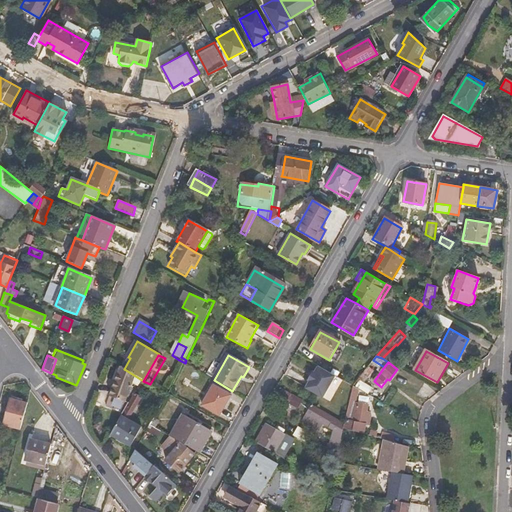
[(336,375),(319,366),(315,372),(314,371),(309,380),(310,381),(307,388),(324,397),(336,375)]
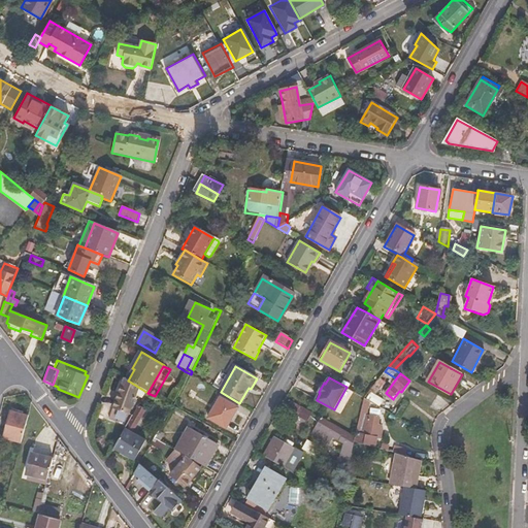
[(126,380),(113,411),(130,418),(141,389),(128,381),(126,380)]
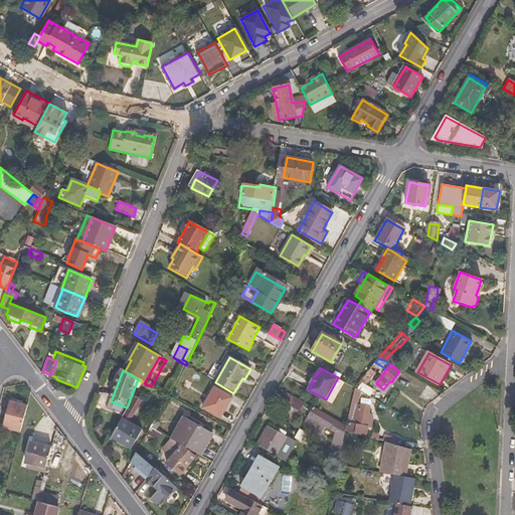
[(371,372),(365,379),(372,384),(376,377),(371,372)]
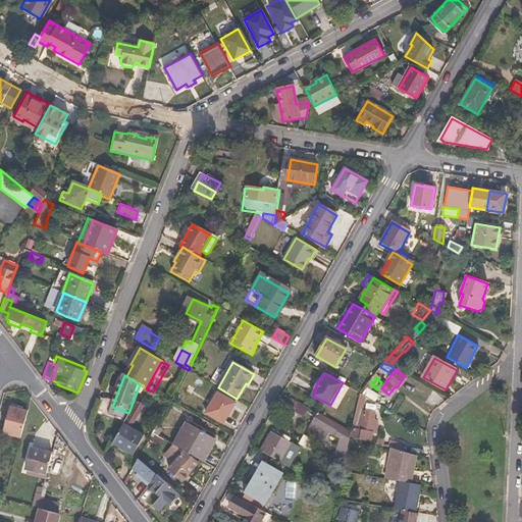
[(237,399),(239,400),(248,384),(246,383),(237,399)]
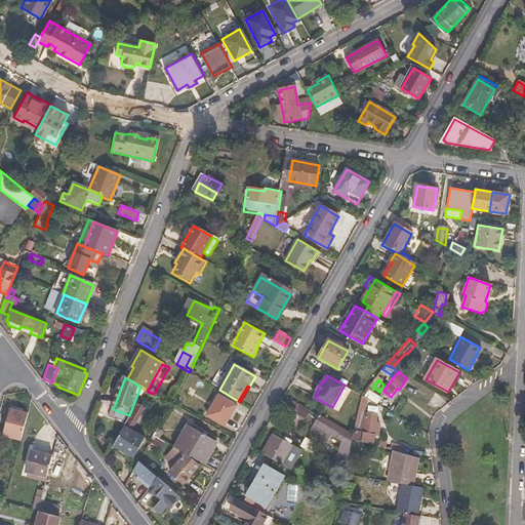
[(218,396),(206,416),(224,427),(236,406),(218,396)]
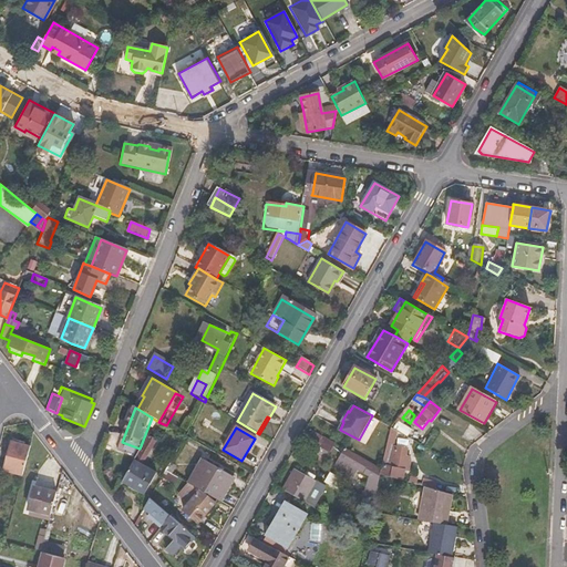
[(392,428),(385,451),(392,452),(398,431),(392,428)]
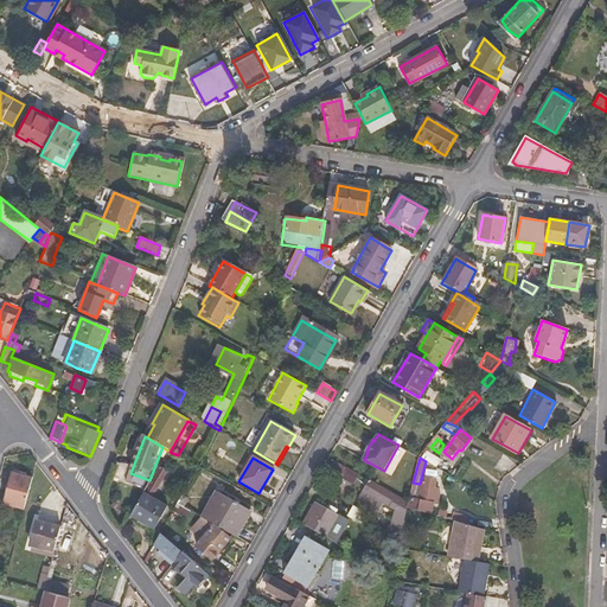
[(342,478),(347,468),(334,461),(330,471),(342,478)]
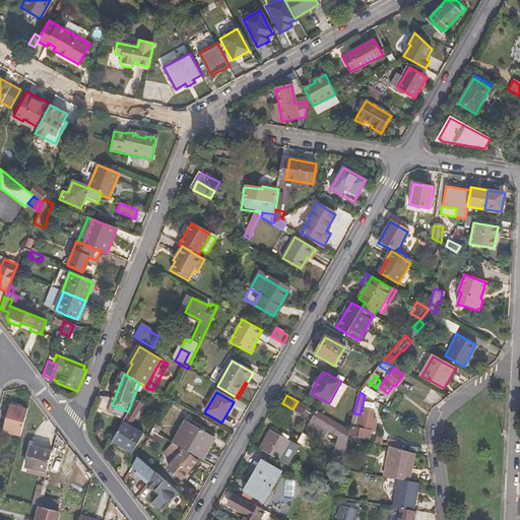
[(306,405),(298,401),(293,409),(301,413),(306,405)]
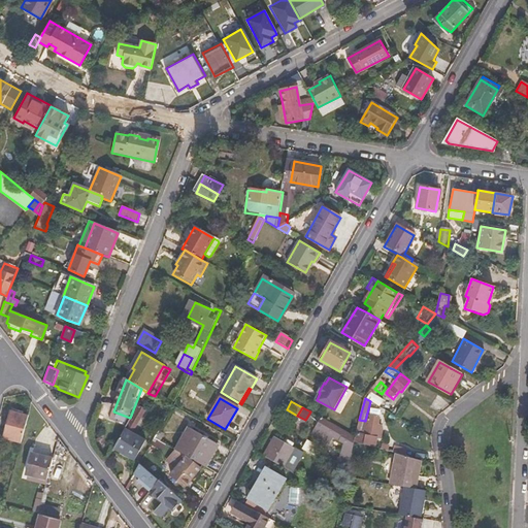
[(141,408),(128,429),(134,432),(146,411),(141,408)]
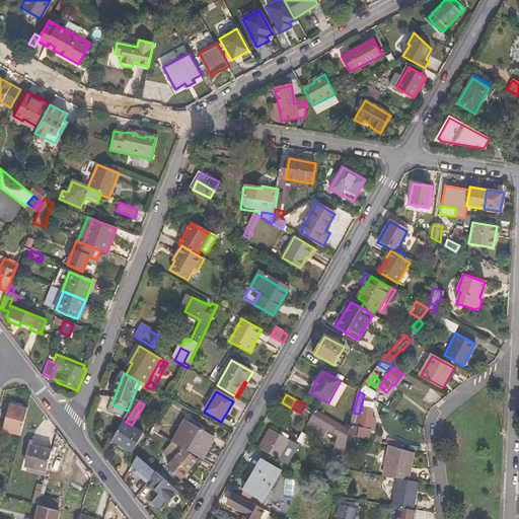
[(10,406),(4,431),(21,436),(27,412),(10,406)]
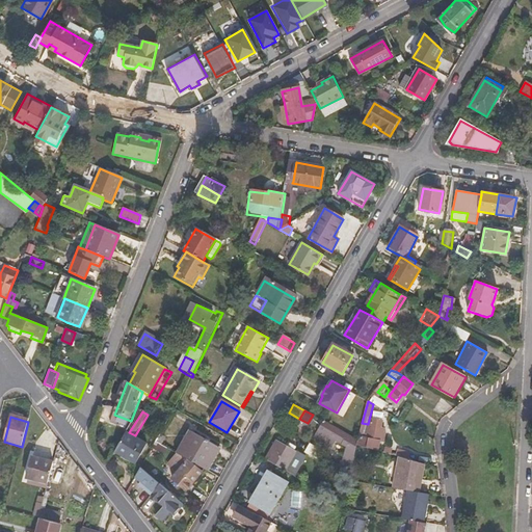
[(356,446),(357,441),(347,434),(324,421),(315,437),(325,444),(329,435),(331,437),(349,447),(346,461),(342,461),(340,464),(351,472),(356,446)]
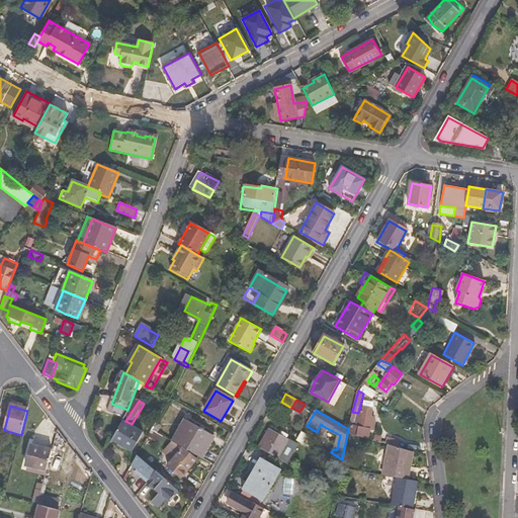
[(348,429),(347,434),(366,439),(368,430),(374,431),(375,422),(373,421),(373,418),(370,417),(371,412),(364,411),(361,429),(349,427),(348,429)]
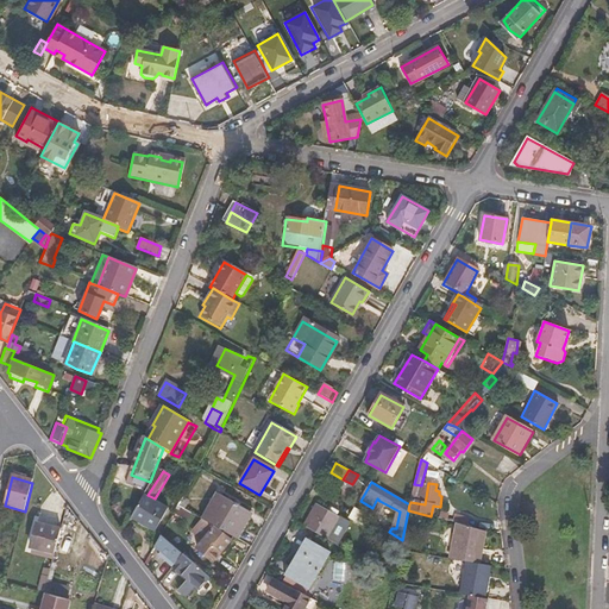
[(219,495),(203,521),(236,539),(250,513),(219,495)]
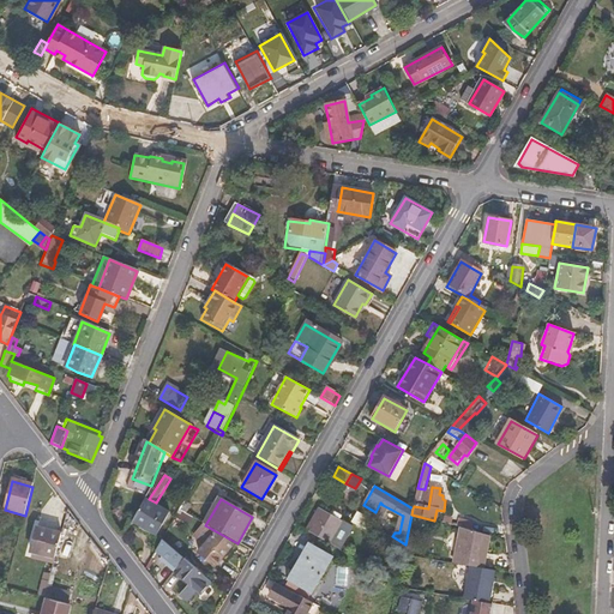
[(146,500),(132,525),(156,539),(170,515),(146,500)]
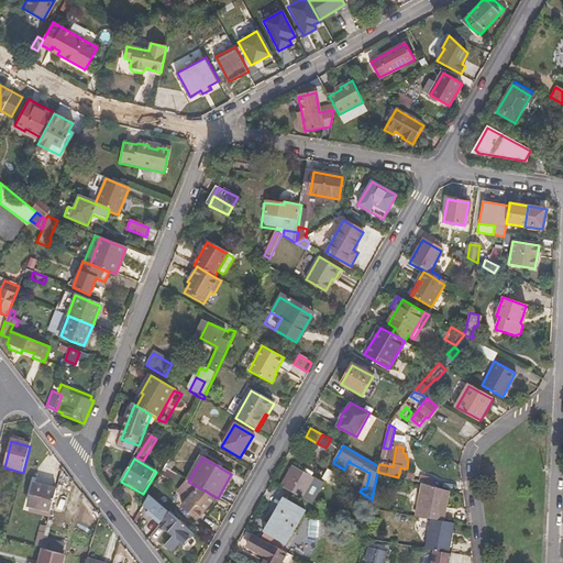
[(175,464),(169,461),(165,468),(170,472),(175,464)]
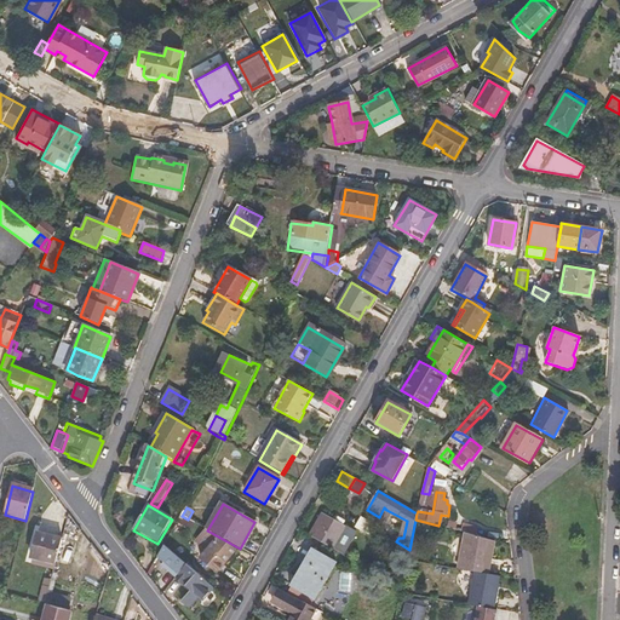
[(178,523),(190,530),(195,523),(188,520),(182,516),(178,523)]
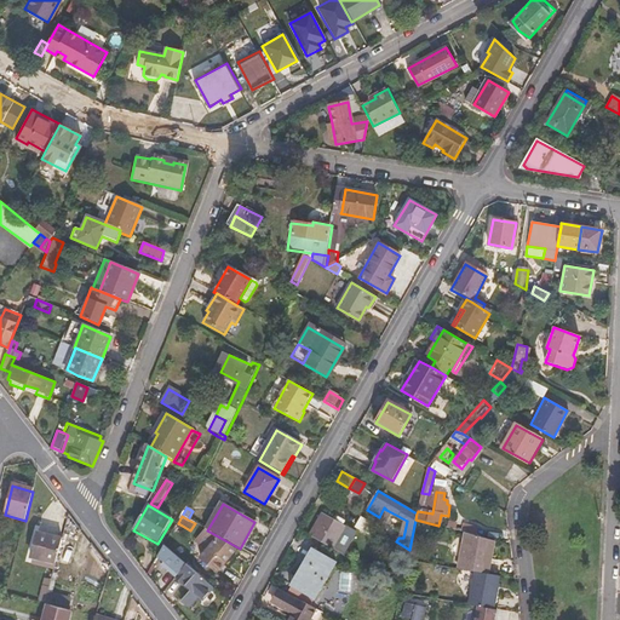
[(322,516),(310,537),(334,550),(345,528),(322,516)]
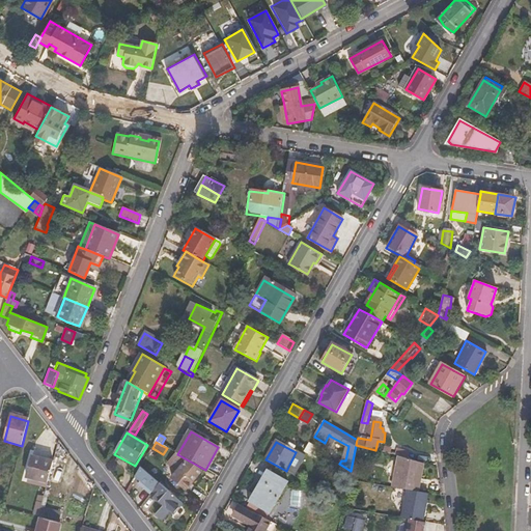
[(322,451),(310,445),(305,452),(317,459),(322,451)]
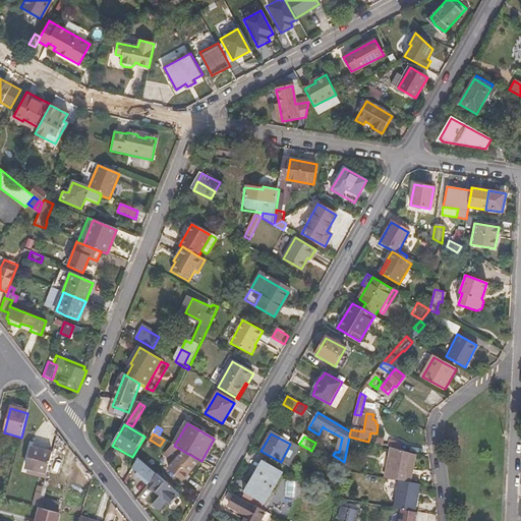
[(390,440),(388,447),(391,448),(400,450),(401,443),(390,440)]
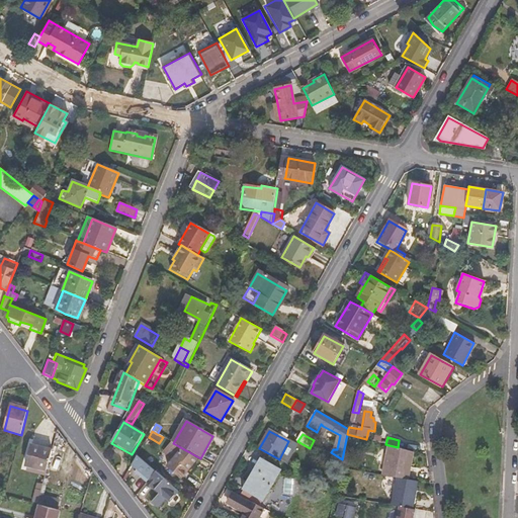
[(164,454),(174,461),(168,468),(182,479),(196,461),(173,444),(164,454)]
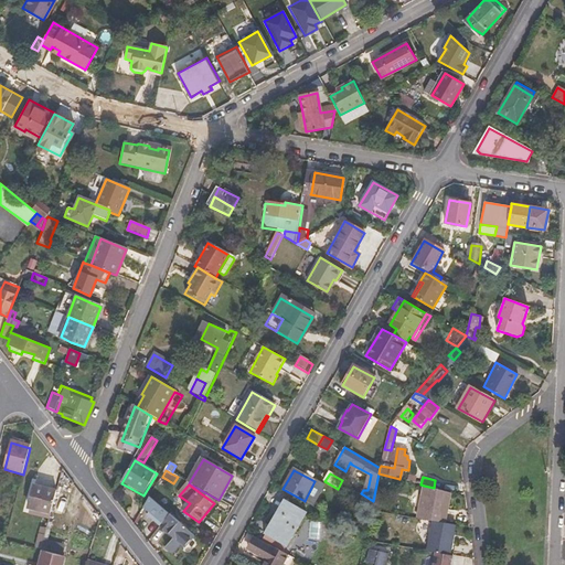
[(35,486),(29,509),(51,514),(57,492),(35,486)]
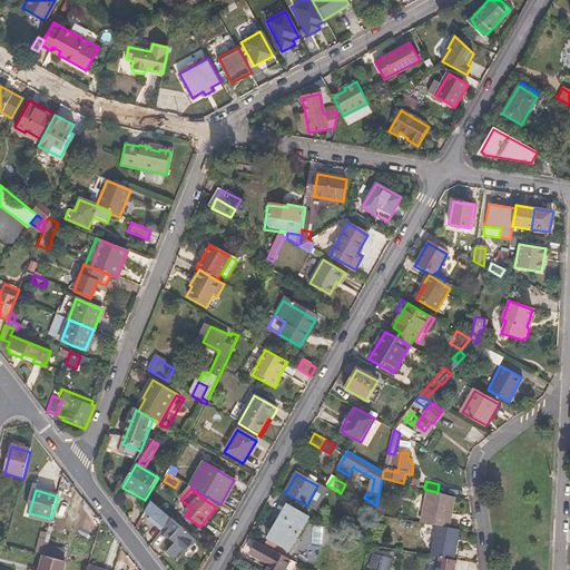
[(428,490),(420,523),(439,527),(445,528),(449,513),(452,513),(455,497),(438,492),(428,490)]
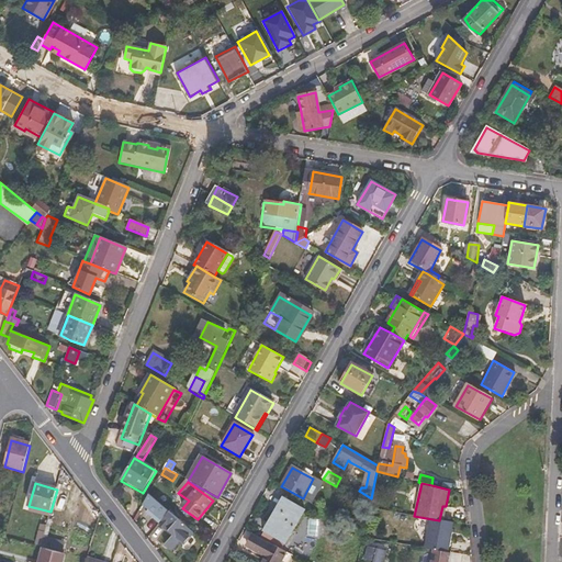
[(149,495),(133,523),(139,531),(154,508),(158,512),(163,507),(149,495)]
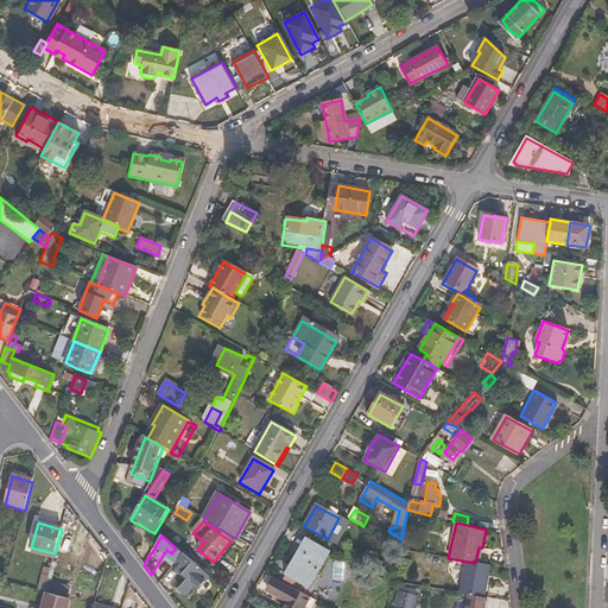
[(309,539),(287,577),(309,589),(329,551),(309,539)]
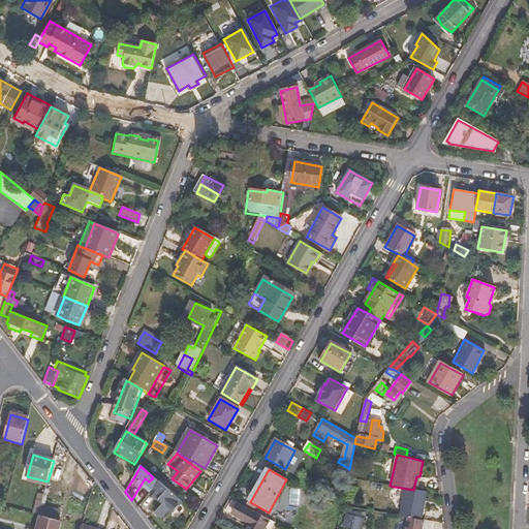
[(150,494),(162,504),(154,515),(160,520),(168,511),(170,512),(181,501),(159,483),(150,494)]
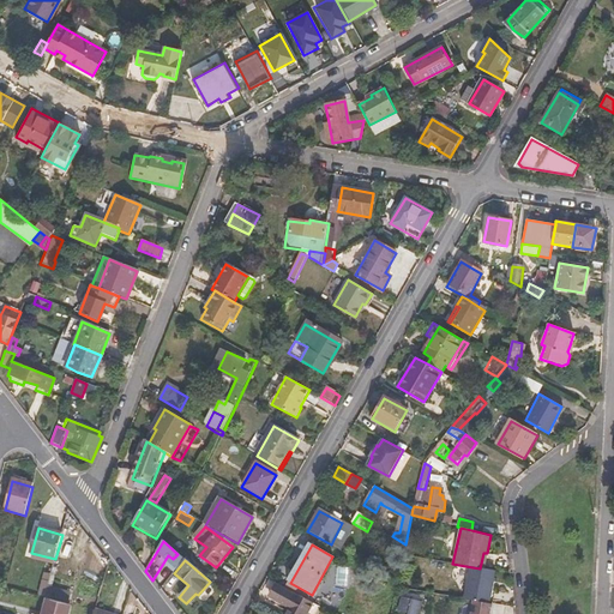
[(473,567),(468,600),(471,601),(491,603),(495,571),(483,570),(480,569),(473,567)]
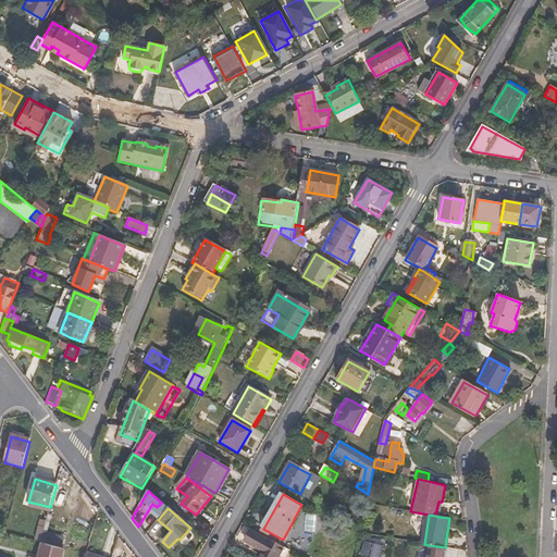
[(245,543),(263,554),(261,556),(279,556),(284,548),(271,542),(270,544),(250,533),(245,543)]
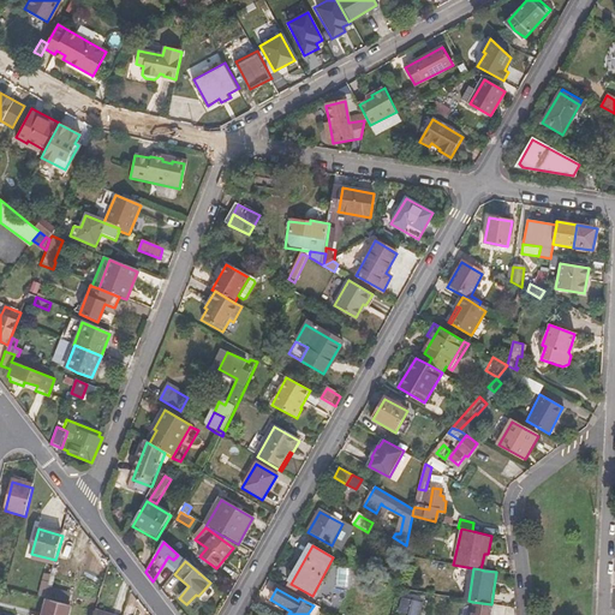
[(67,614),(70,607),(49,601),(45,614),(67,614)]
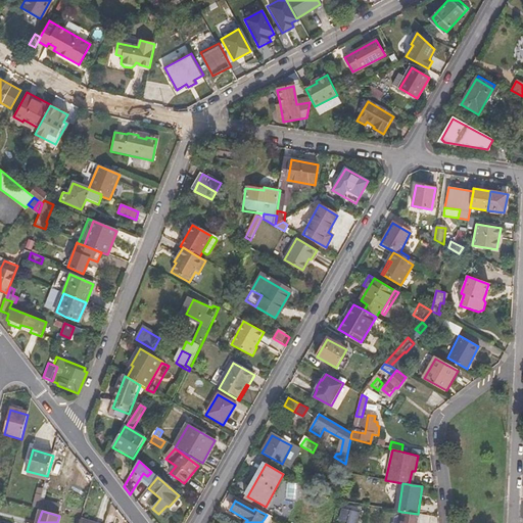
[(346,512),(344,522),(353,522),(355,514),(346,512)]
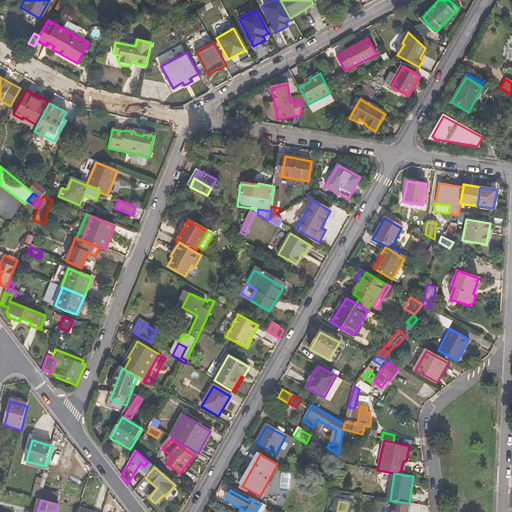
[(393,501),(390,511),(410,511),(412,504),(409,503),(393,501)]
